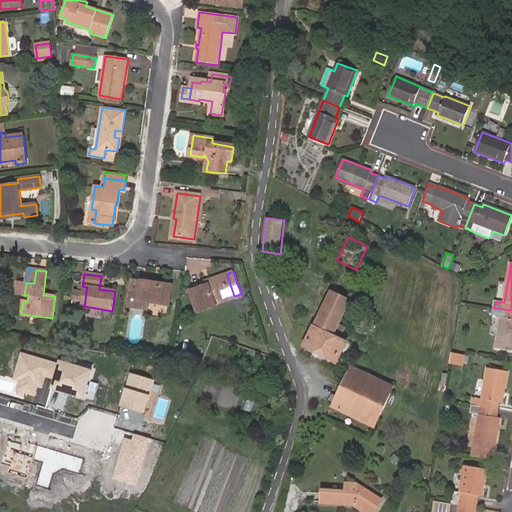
[(226,286),(230,284),(227,274),(222,275),(226,286)]
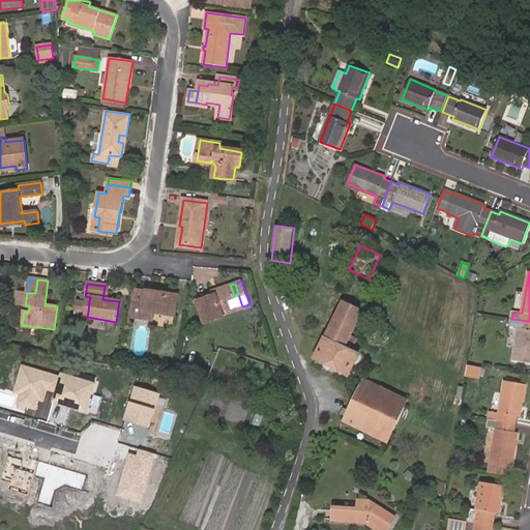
[(221,293),(213,296),(197,301),(205,324),(224,317),(223,314),(242,306),(238,294),(234,296),(230,285),(219,289),(221,293)]
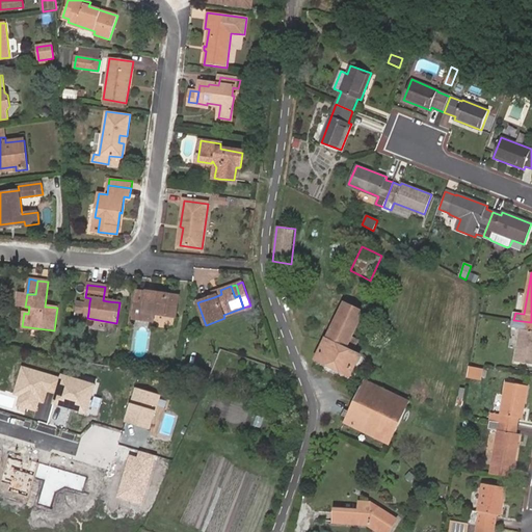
[(17,306),(25,307),(27,294),(19,293),(17,306)]
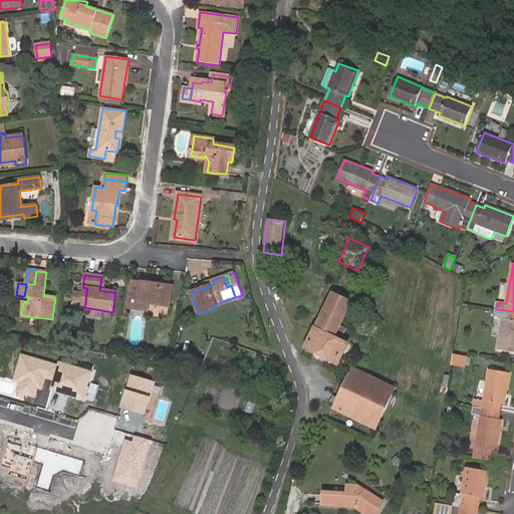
[(142,286),(142,284),(133,283),(130,307),(147,310),(149,303),(171,306),(173,288),(151,284),(151,287),(142,286)]
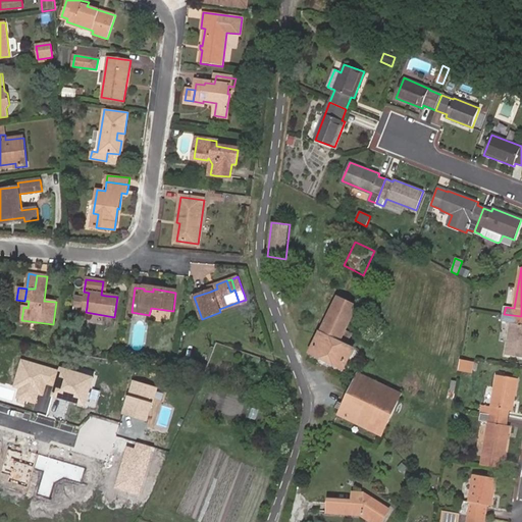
[(87,307),(88,297),(75,295),(73,305),(87,307)]
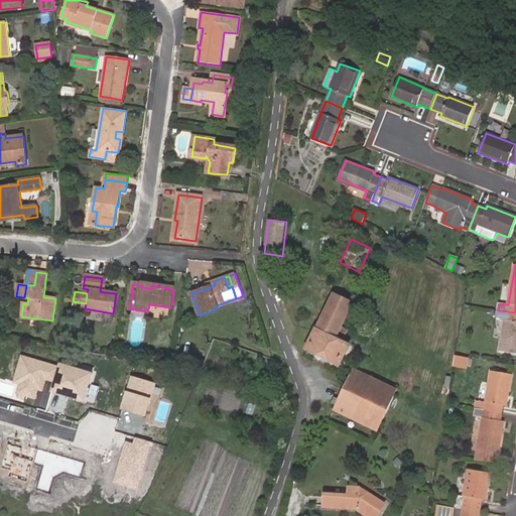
[(336,338),(353,303),(335,293),(307,348),(341,364),(351,345),(336,338)]
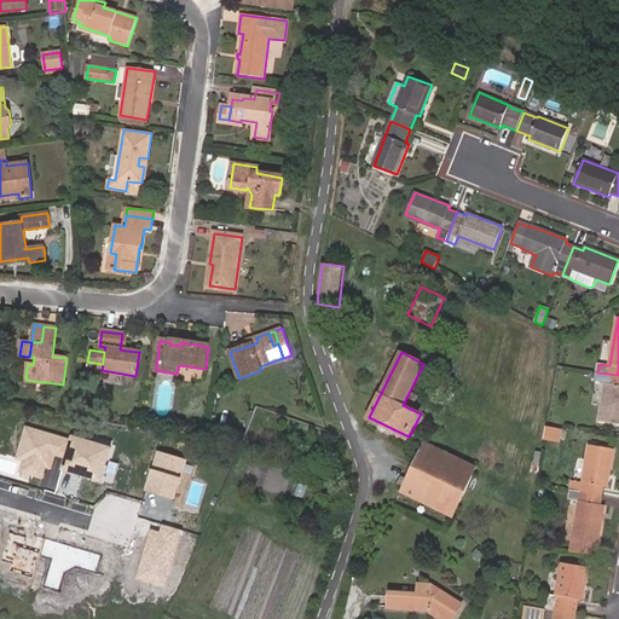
[(618,375),(597,372),(596,381),(606,383),(600,420),(618,423),(618,375)]
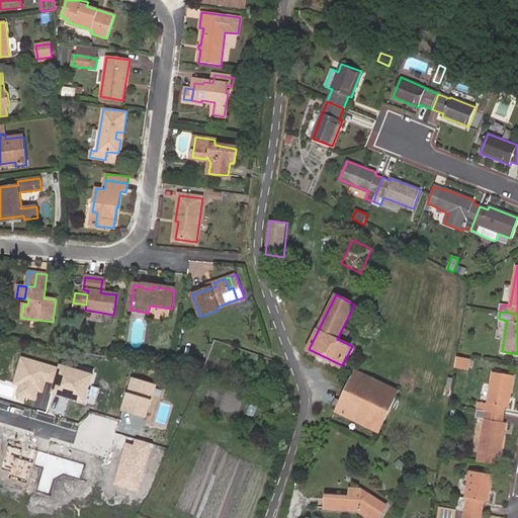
[(457,355),(456,366),(470,367),(471,357),(457,355)]
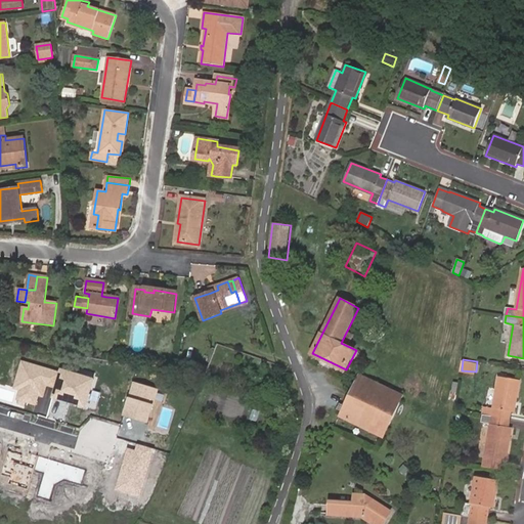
[(57,373),(20,360),(12,388),(19,390),(16,398),(35,404),(38,396),(42,398),(45,385),(52,387),(57,373)]
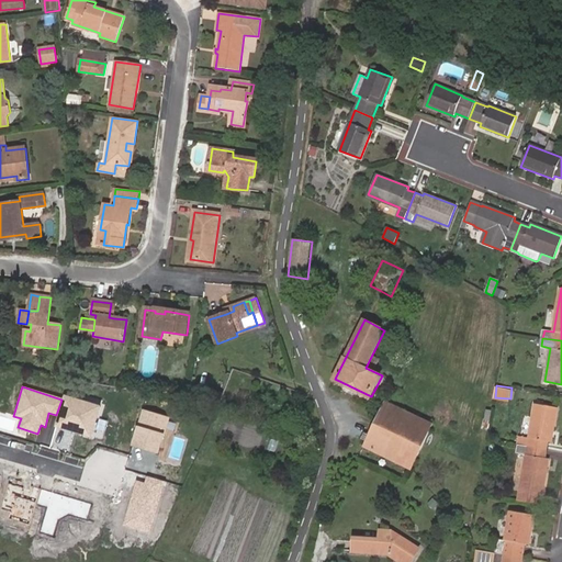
[(201,401),(205,390),(199,388),(193,400),(199,400),(201,401)]
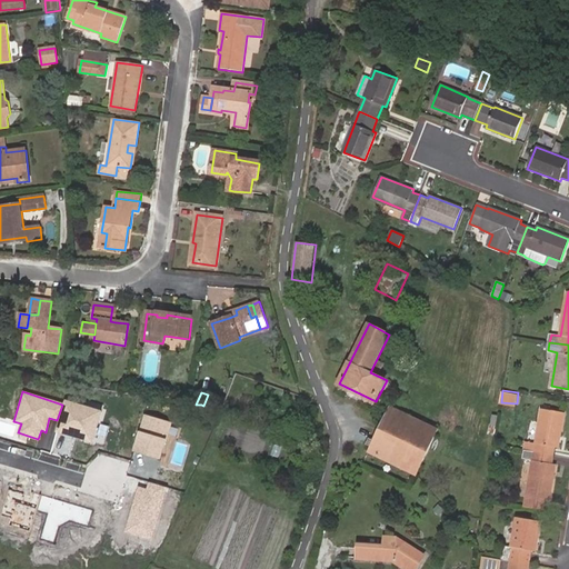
[(220,412),(226,401),(208,395),(203,406),(220,412)]
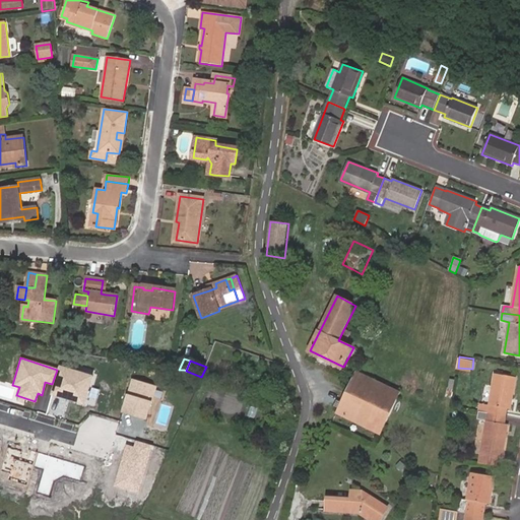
[(94,377),(60,366),(51,394),(85,405),(94,377)]
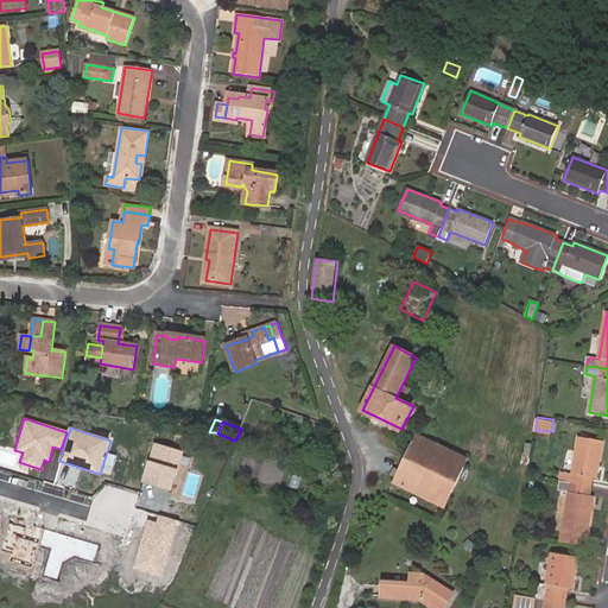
[(418,437),(396,483),(444,506),(467,460),(418,437)]
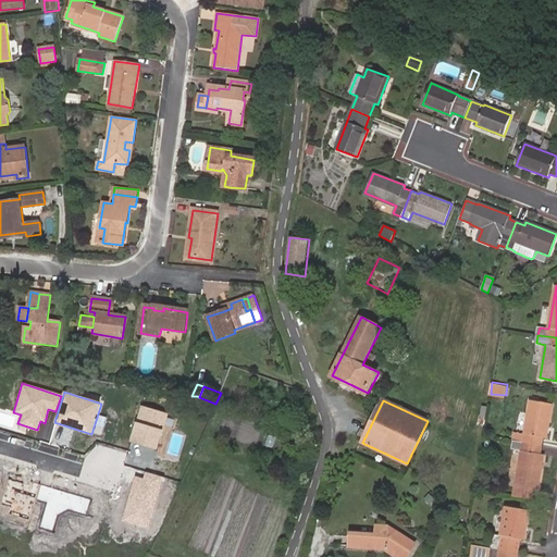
[(516,433),(514,441),(542,446),(544,437),(547,438),(553,405),(530,400),(524,434),(516,433)]
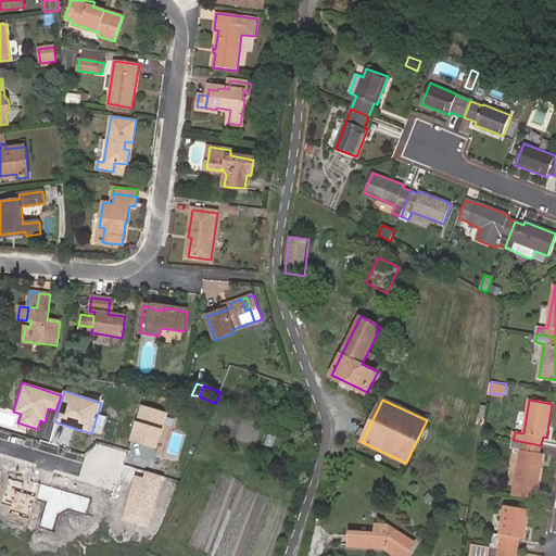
[(165,414),(140,406),(129,441),(154,449),(165,414)]
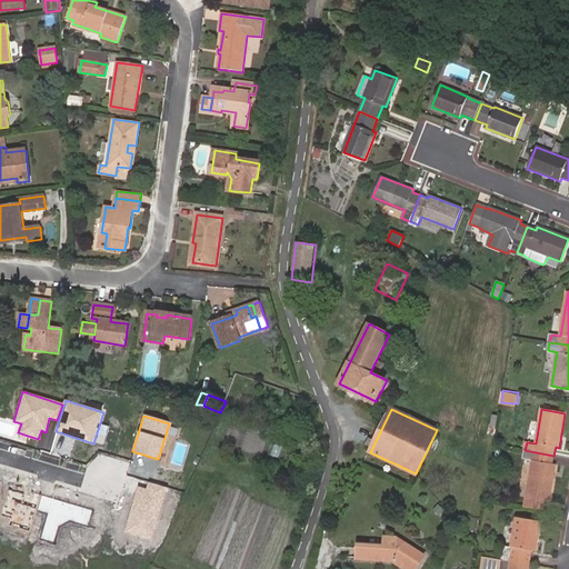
[(550,499),(556,465),(552,463),(553,456),(525,450),(523,458),(532,460),(526,495),(523,507),(543,510),(546,498),(550,499)]
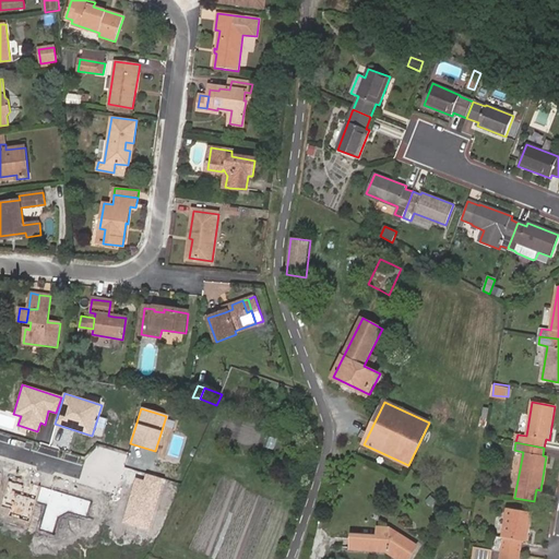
[(164,480),(138,473),(122,523),(149,531),(164,480)]
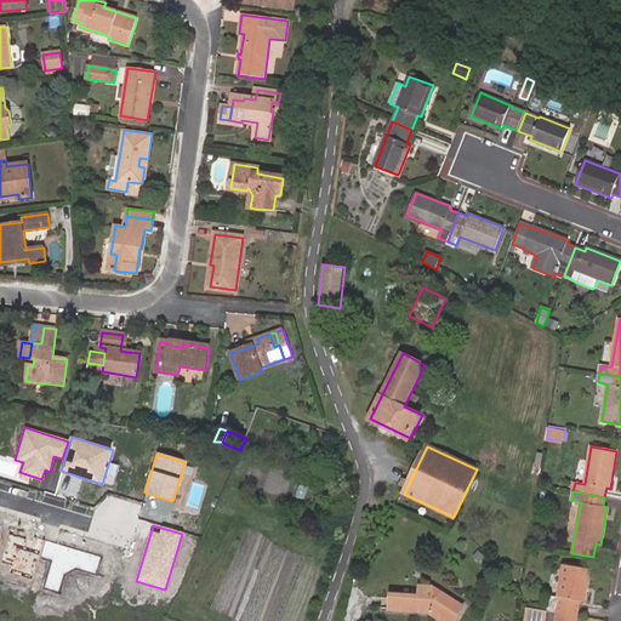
[(551,597),(548,610),(577,616),(580,602),(585,603),(591,570),(564,565),(558,598),(551,597)]
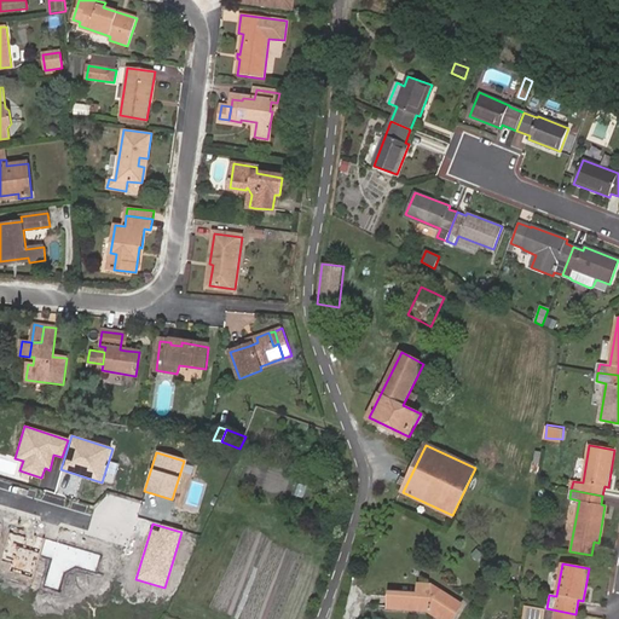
[(427,602),(451,618),(462,605),(432,584),(420,584),(418,593),(391,591),(389,606),(427,609),(427,602)]
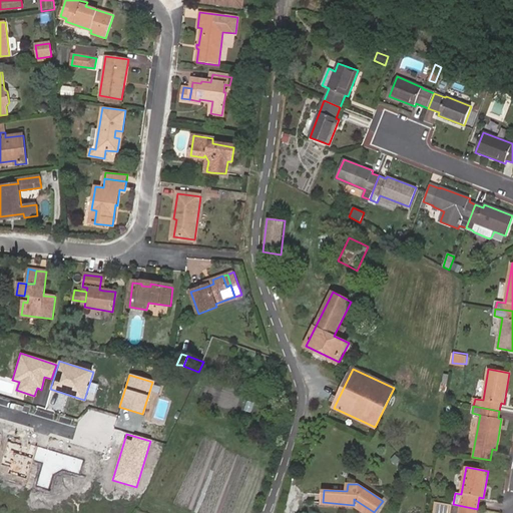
[(366,512),(374,512),(354,499),(354,505),(366,512)]
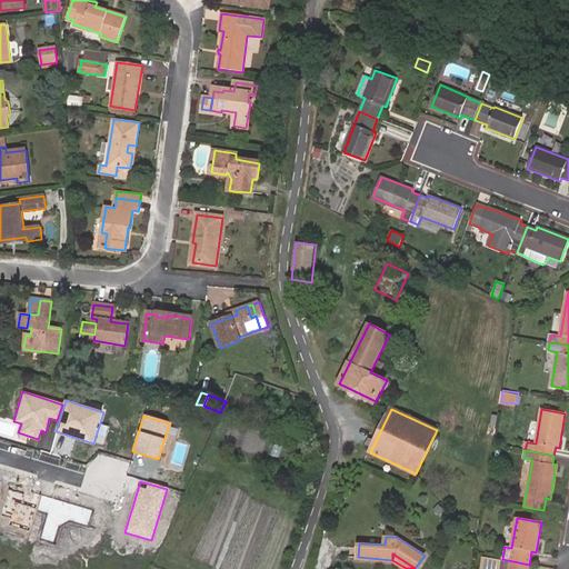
[(499,568),(501,561),(482,558),(480,568),(499,568)]
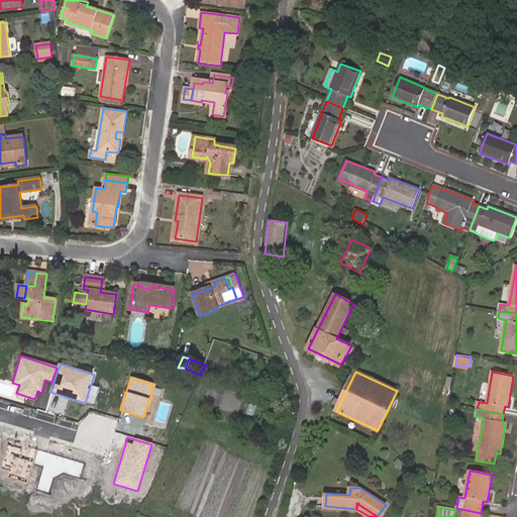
[(479,516),(481,513),(456,508),(455,510),(453,516),(479,516)]
